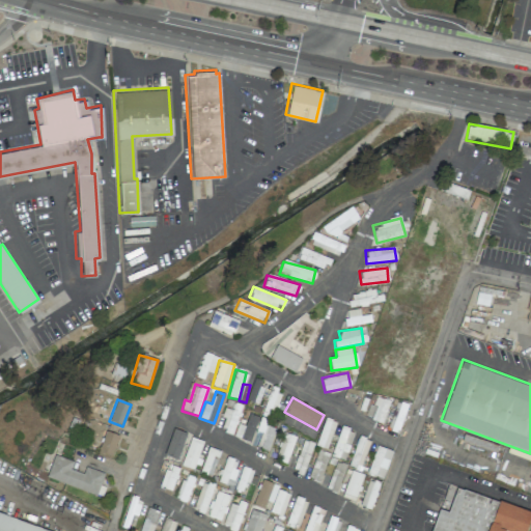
[(242,404),(233,402),(231,410),(224,408),(222,416),(225,417),(221,430),(233,434),(242,404)]
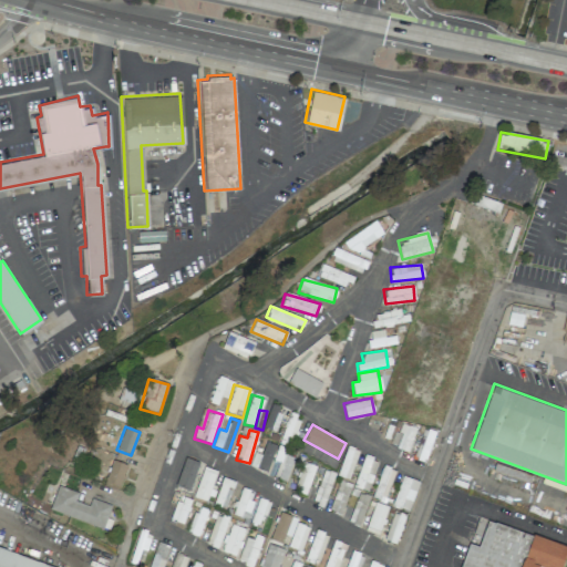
[(337,475),(348,480),(359,451),(348,446),(337,475)]
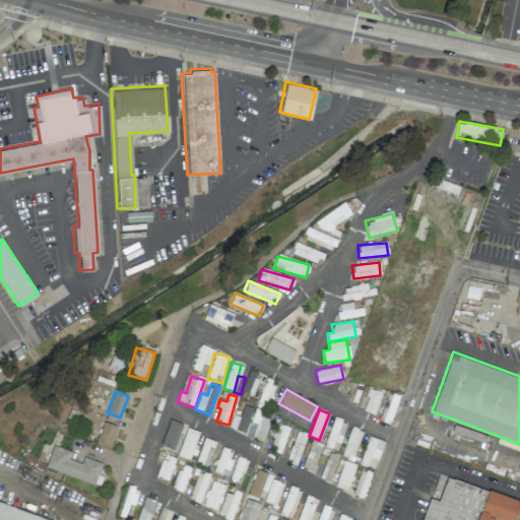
[(263,442),(271,415),(254,410),(251,421),(256,424),(251,438),(263,442)]
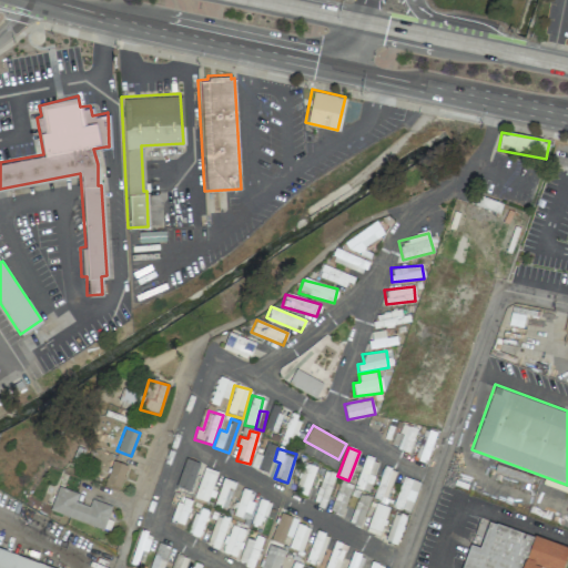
[(369,492),(377,460),(363,457),(355,488),(369,492)]
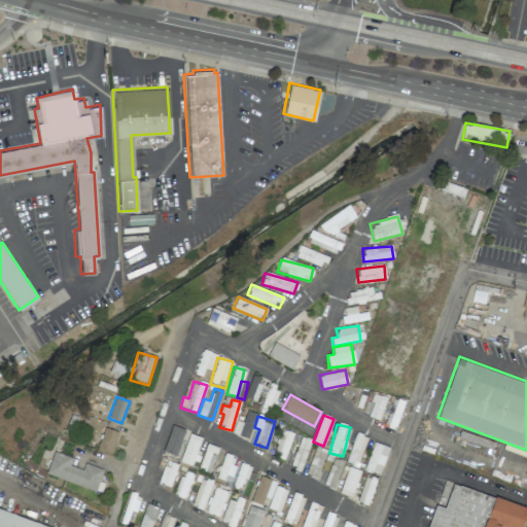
[(178,455),(184,428),(171,425),(164,452),(178,455)]
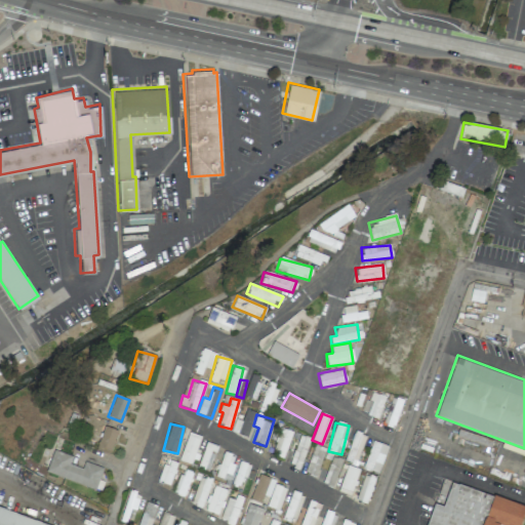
[(118,431),(104,426),(96,447),(111,451),(118,431)]
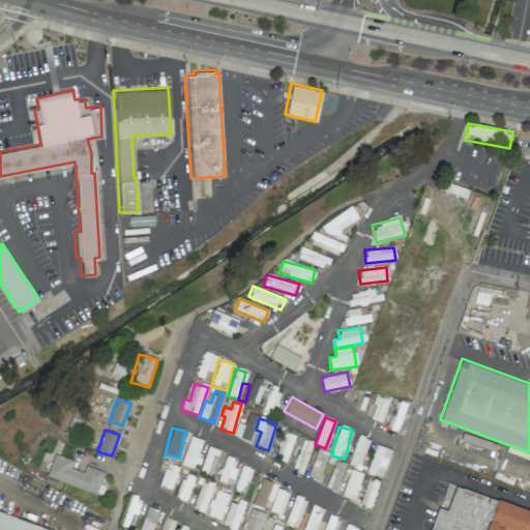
[(295,436),(284,432),(274,457),(286,461),(295,436)]
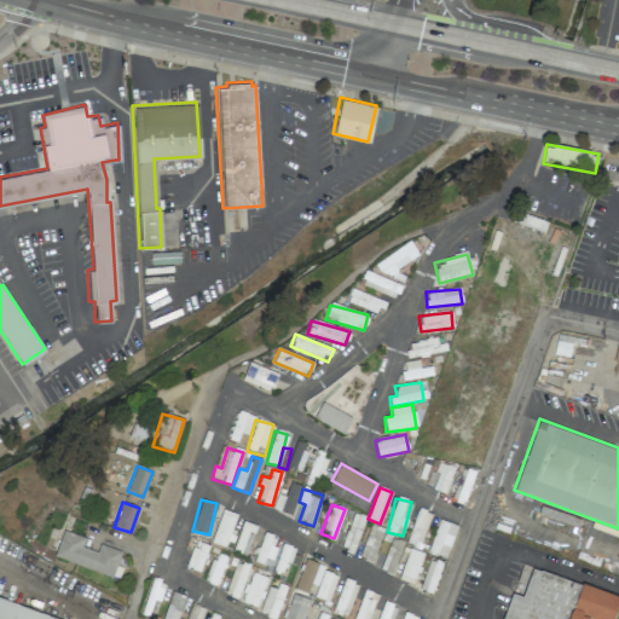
[(238,515),(223,509),(212,543),(227,548),(238,515)]
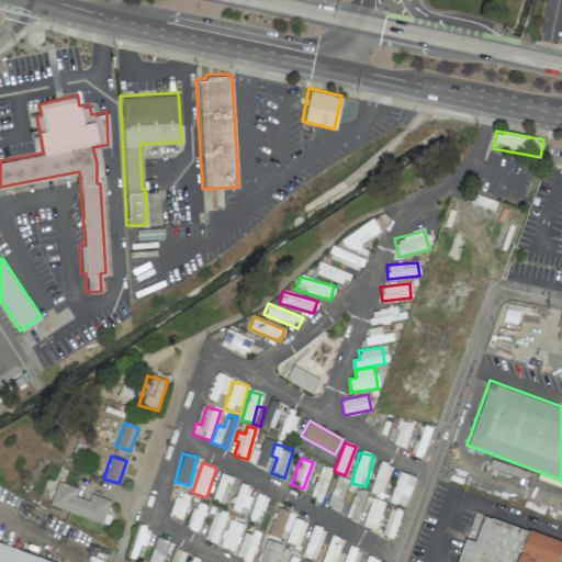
[(370,495),(383,497),(390,464),(378,462),(370,495)]
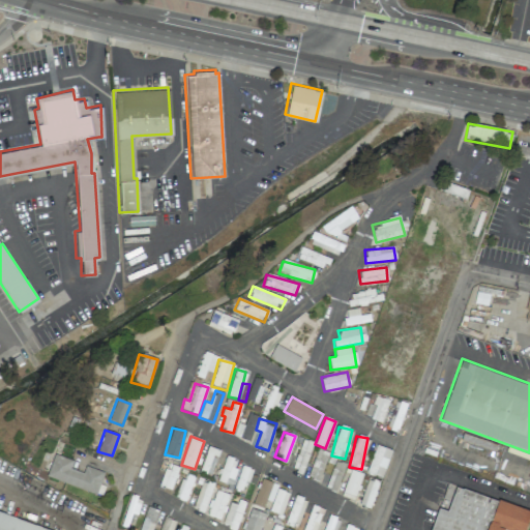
[(302,473),(313,442),(302,439),(292,470),(302,473)]
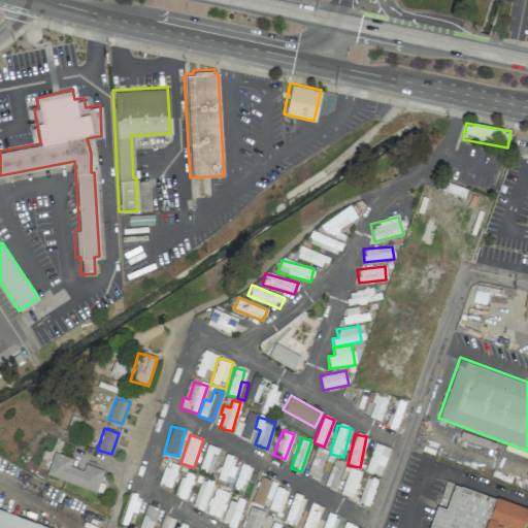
[(200,470),(211,472),(217,447),(205,444),(200,470)]
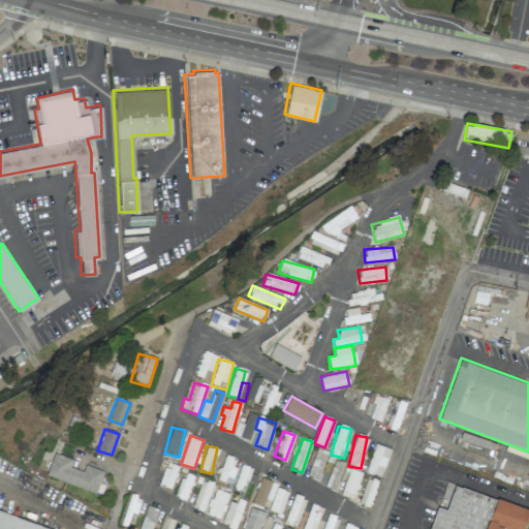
[(309,476),(320,479),(327,452),(315,448),(309,476)]
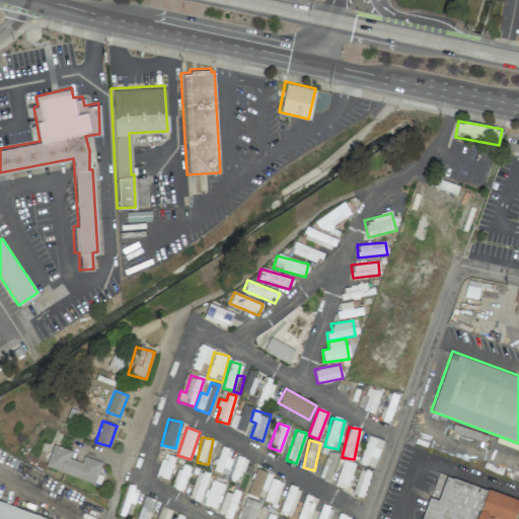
[(46,466),(99,486),(102,475),(97,473),(101,462),(83,456),(81,462),(68,458),(71,451),(53,445),(46,466)]
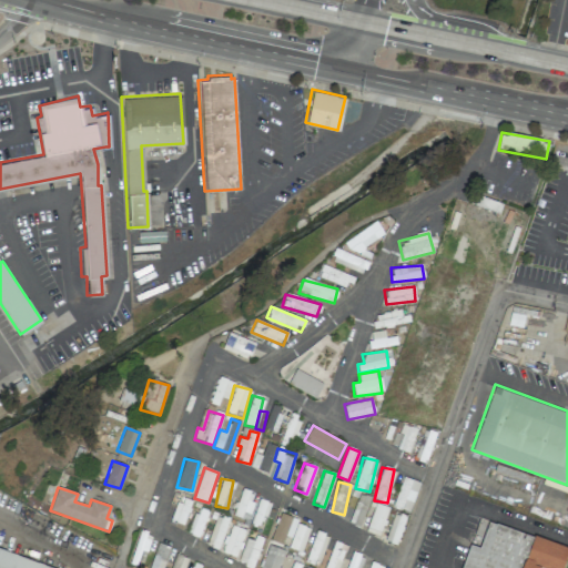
[(234,516),(247,519),(254,492),(241,488),(234,516)]
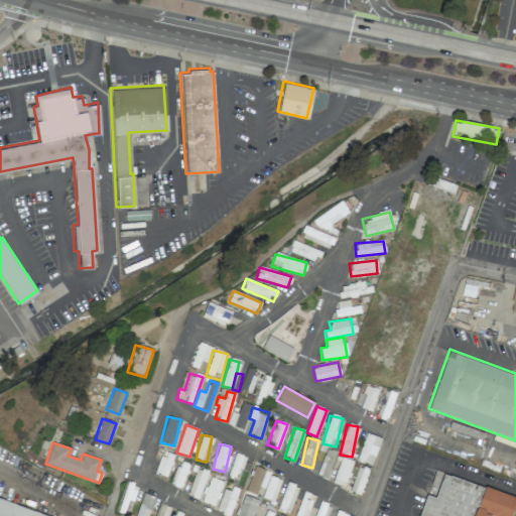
[(167,477),(174,455),(162,450),(154,473),(167,477)]
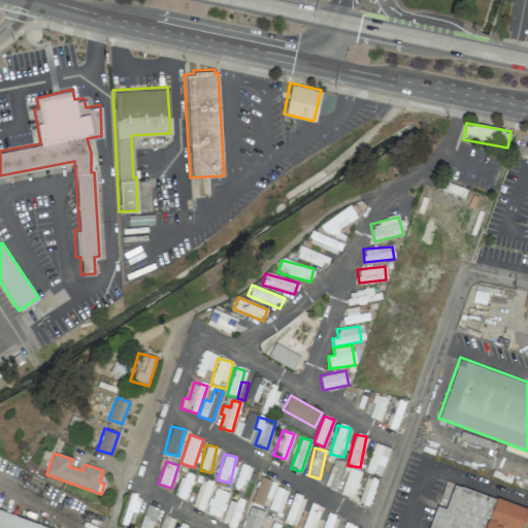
[(361,471),(349,467),(340,494),(353,498),(361,471)]
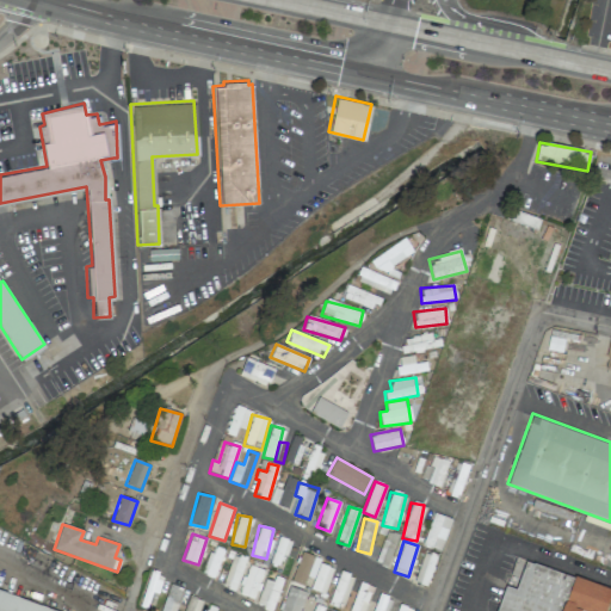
[(224,549),(213,545),(202,574),(214,579),(224,549)]
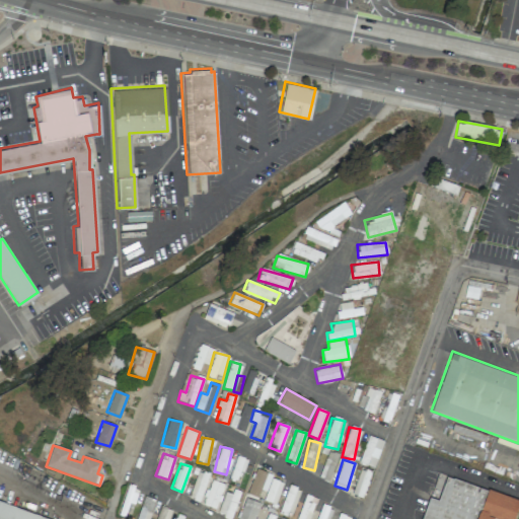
[(198,470),(189,498),(200,502),(209,473),(198,470)]
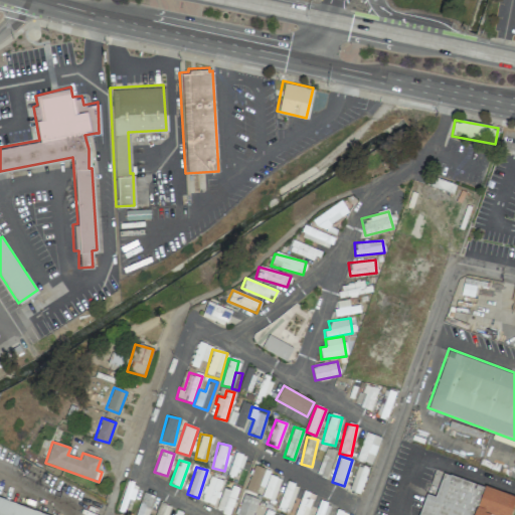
[(514,497),(445,472),(437,496),(426,493),(418,514),(513,514),(514,510),(514,497)]
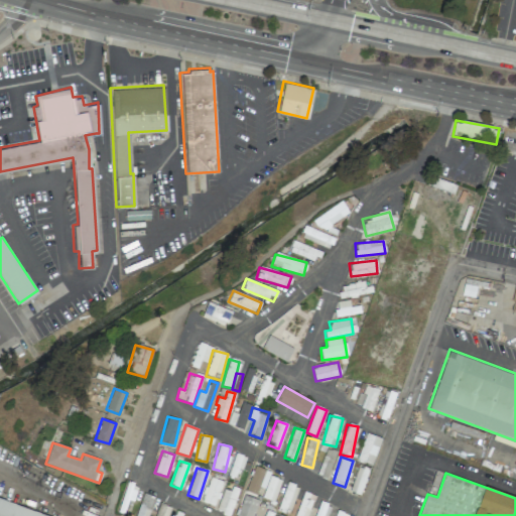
[(224,482),(210,477),(201,501),(215,506),(224,482)]
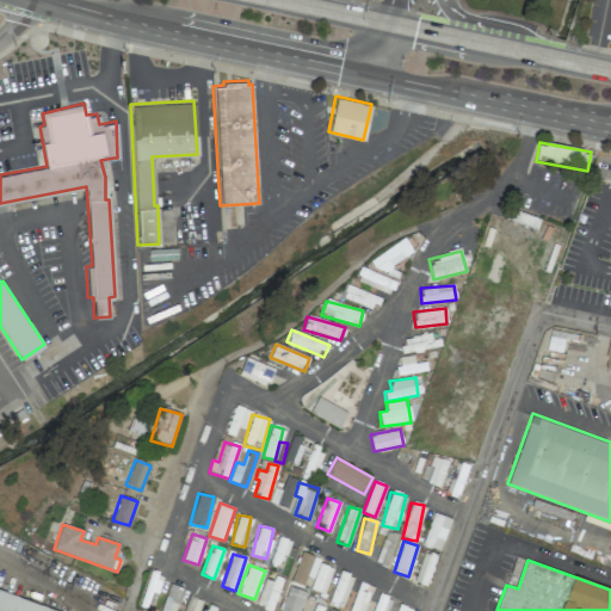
[(355,576),(341,572),(327,603),(340,609),(355,576)]
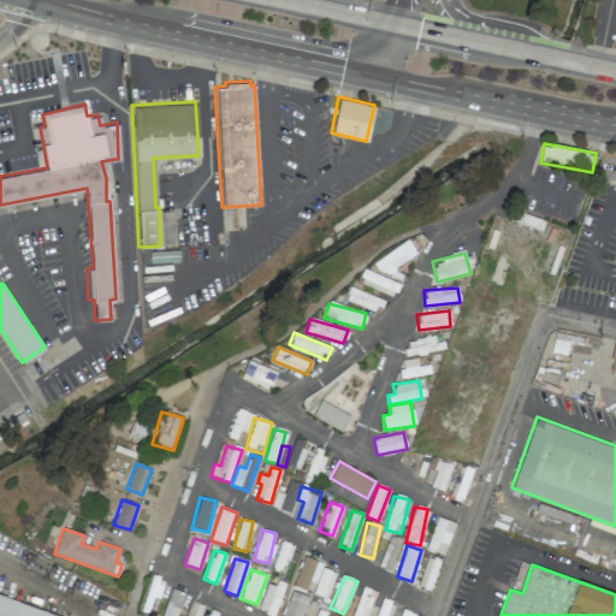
[(267,580),(258,610),(274,615),(284,586),(267,580)]
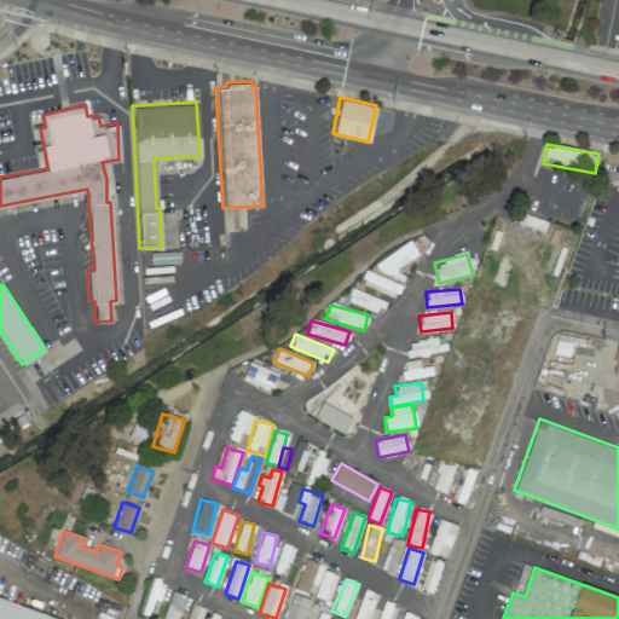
[(331,618),(318,614),(316,618),(304,618),(312,601),(293,594),(282,618),(331,618)]
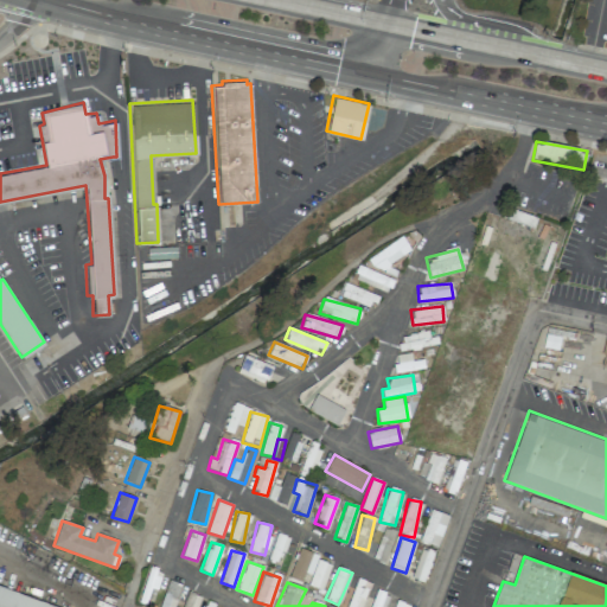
[(62,606),(0,587),(0,606),(62,606)]
